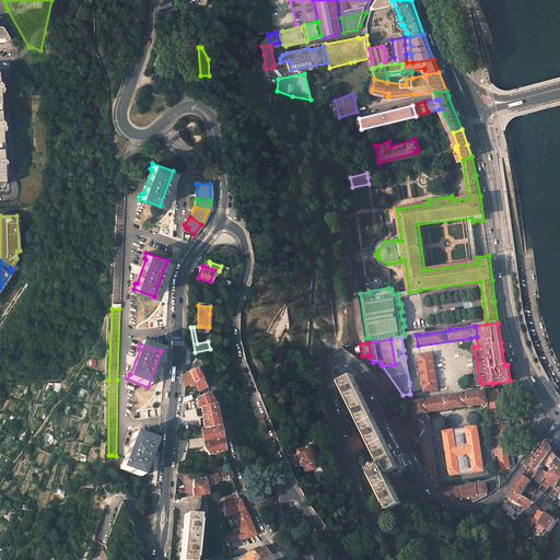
[(419,354),(424,392),(439,389),(433,353),(432,353),(419,354)]
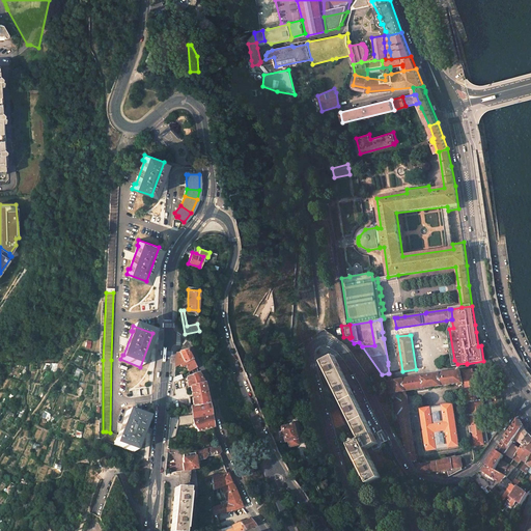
[(187,351),(179,352),(184,363),(192,360),(187,351)]
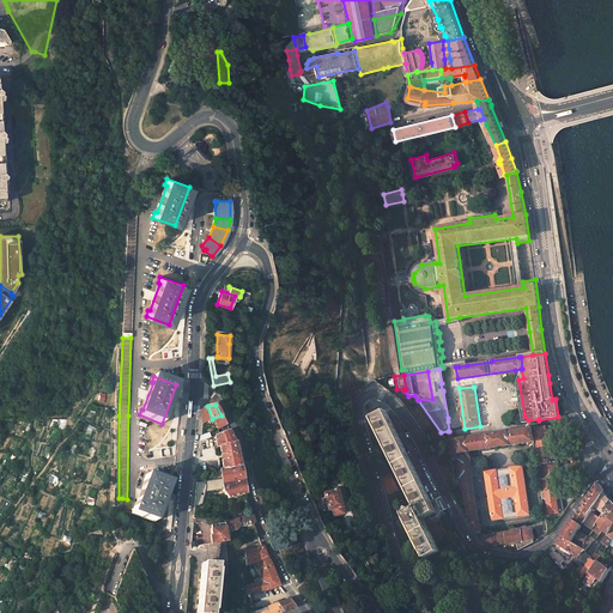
[(207,406),(204,407),(202,424),(210,420),(212,419),(207,406)]
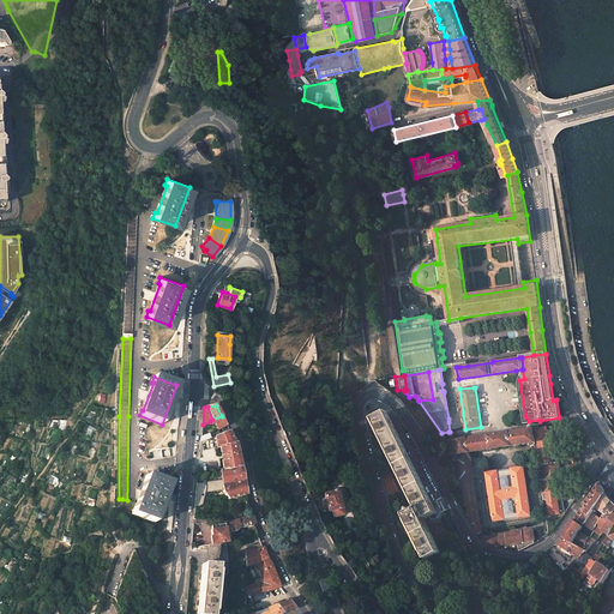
[(387,413),(374,419),(379,428),(414,499),(419,509),(423,519),(425,519),(438,513),(387,413)]
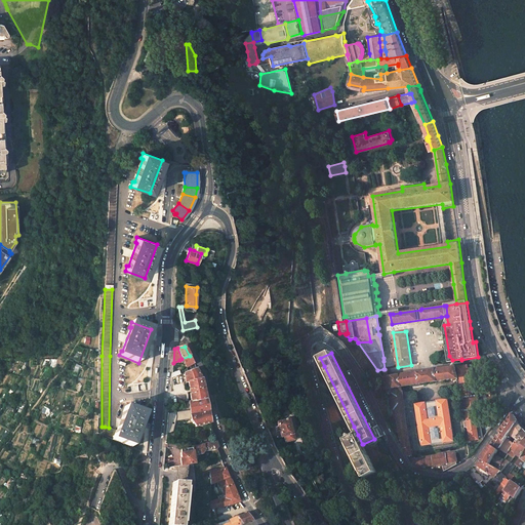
[(190,356),(182,359),(184,362),(187,367),(194,363),(190,356)]
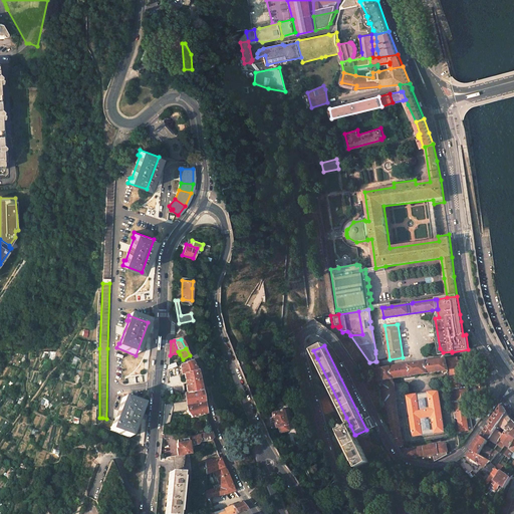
[(454,390),(463,389),(458,357),(450,359),(454,390)]
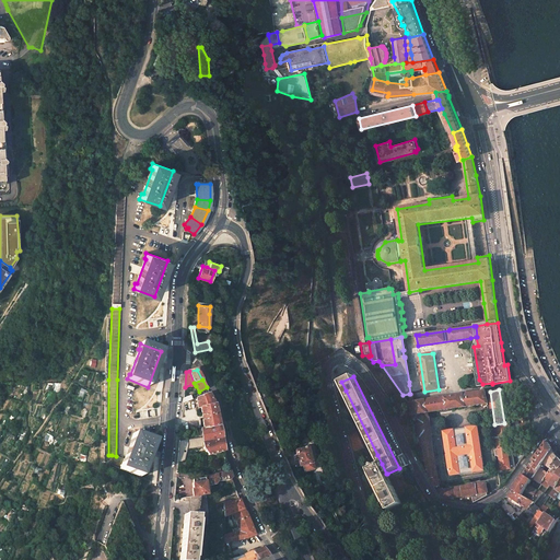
[(346,391),(343,392),(376,456),(377,455),(346,391)]
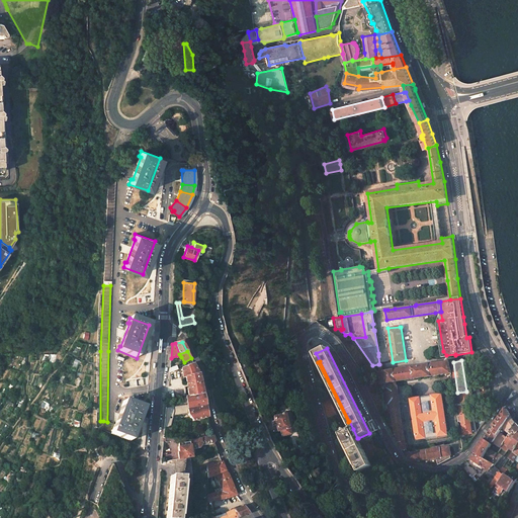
[(425,377),(451,373),(449,362),(441,364),(424,366),(425,377)]
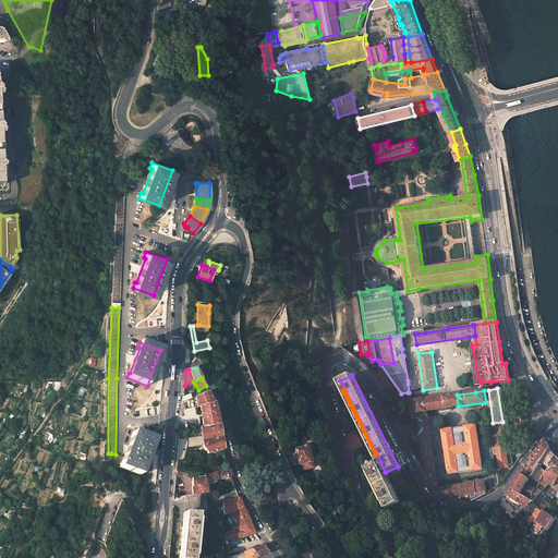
[(209,391),(196,397),(197,407),(199,407),(215,403),(214,401),(209,391)]
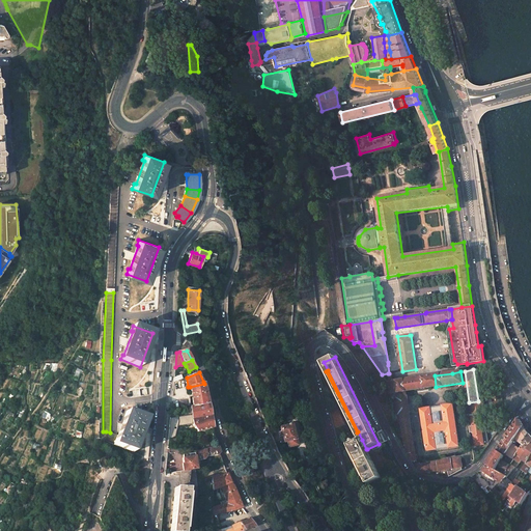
[(406,391),(434,387),(436,387),(435,375),(390,383),(389,383),(390,393),(396,392),(406,391)]
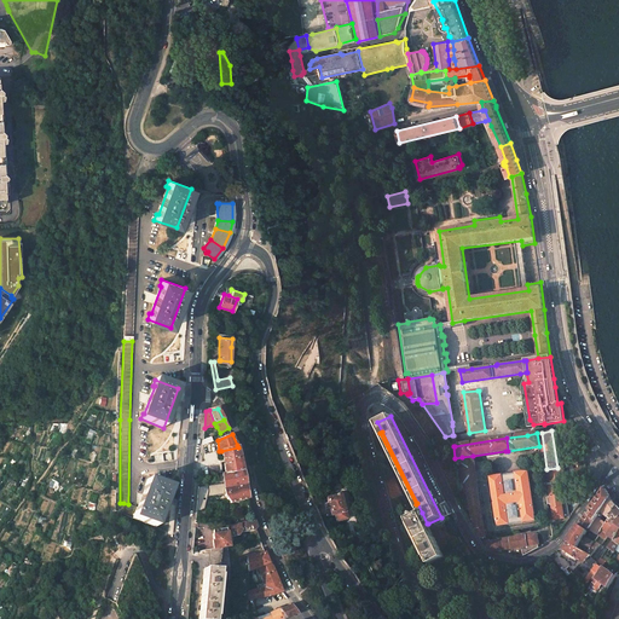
[(238,447),(221,451),(225,474),(243,470),(238,447)]
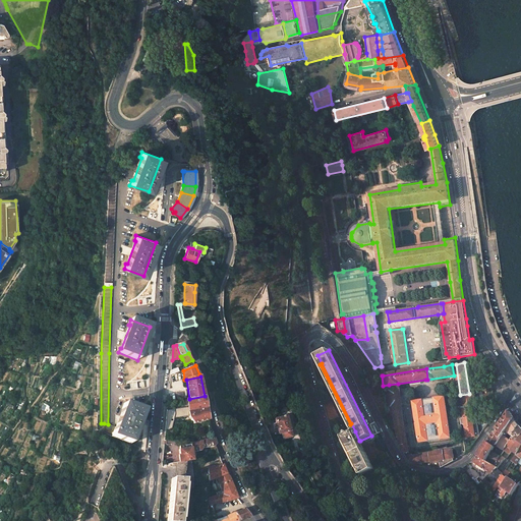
[(451,397),(457,396),(455,381),(449,382),(451,397)]
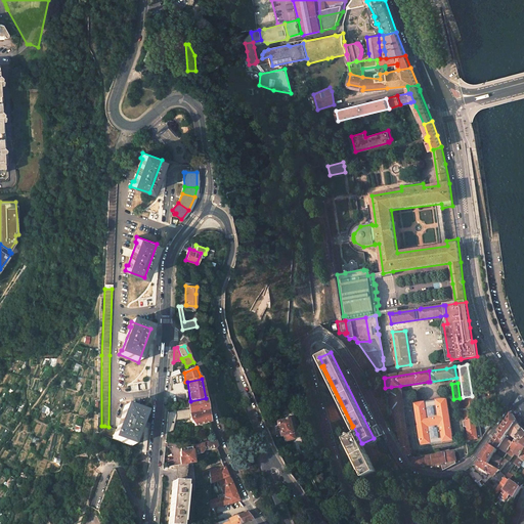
[(403,406),(404,406),(402,391),(401,391),(392,393),(389,393),(391,408),(394,407),(403,406)]
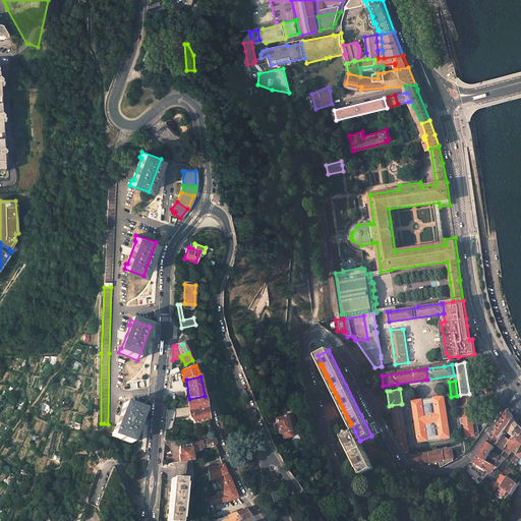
[(205,396),(189,399),(187,399),(187,401),(188,407),(188,416),(189,417),(194,423),(209,419),(205,396)]
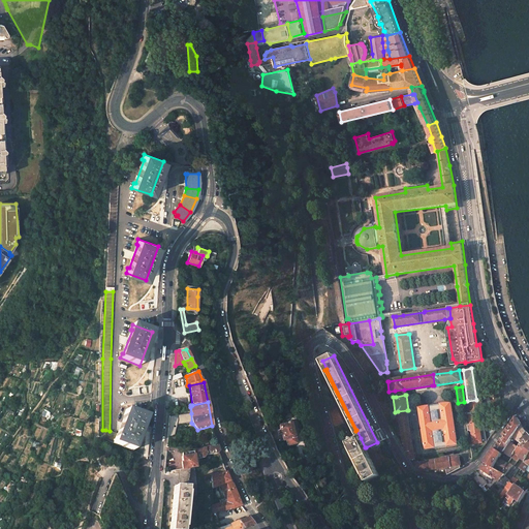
[(447,445),(458,444),(452,402),(440,404),(429,406),(429,405),(418,407),(425,449),(435,447),(435,448),(447,446),(447,445)]
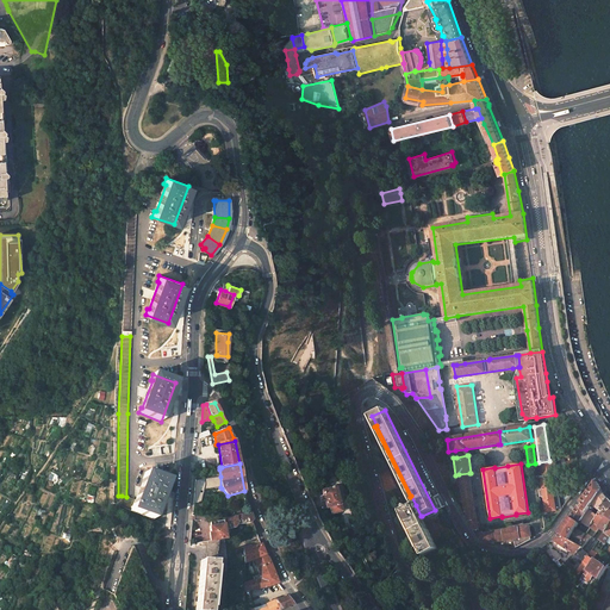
[(386,467),(379,471),(385,492),(397,489),(386,467)]
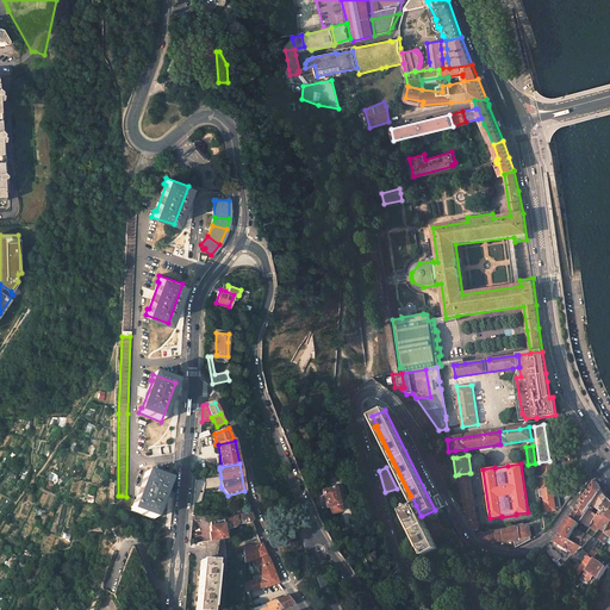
[(168,480),(145,472),(143,479),(145,479),(137,500),(136,505),(134,504),(131,511),(154,518),(168,480)]
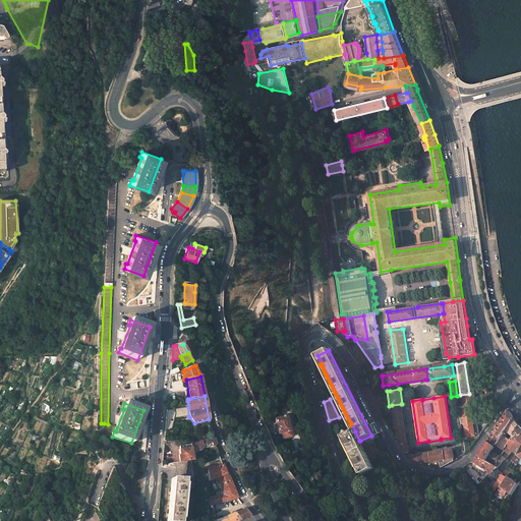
[(392,405),(395,428),(405,427),(401,404),(392,405)]
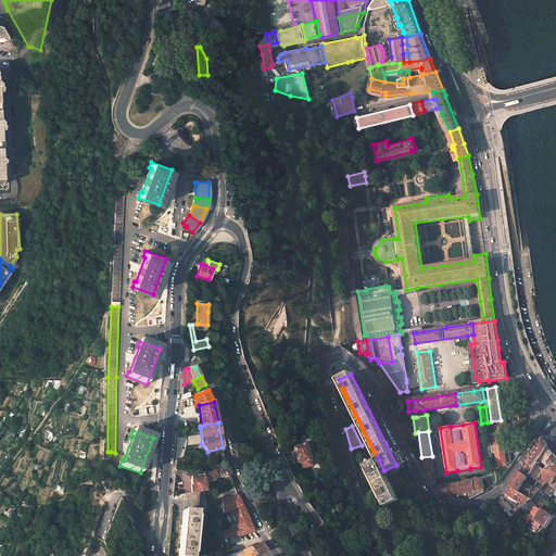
[(201,444),(201,434),(192,436),(189,436),(189,444),(193,443),(196,443),(196,445),(201,444)]
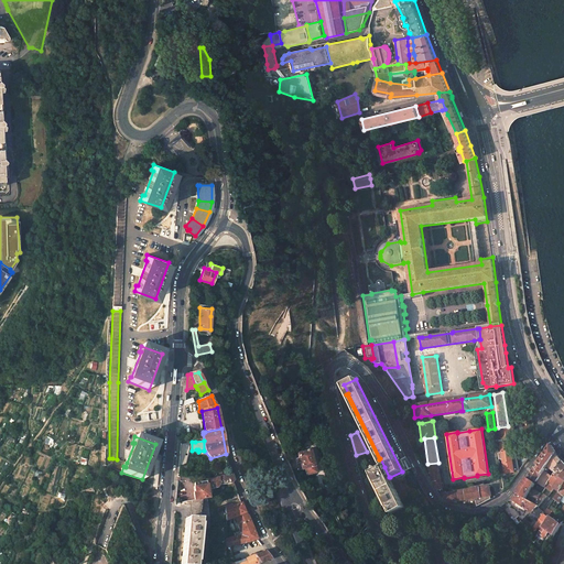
[(507,474),(514,472),(510,441),(500,442),(501,446),(505,467),(506,474),(507,474)]
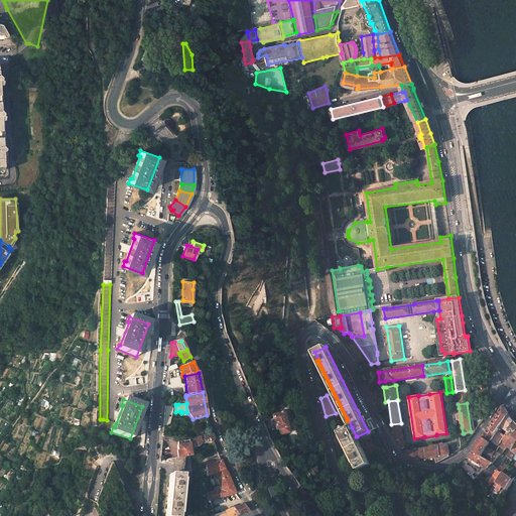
[(504,407),(492,425),(498,431),(509,415),(504,407)]
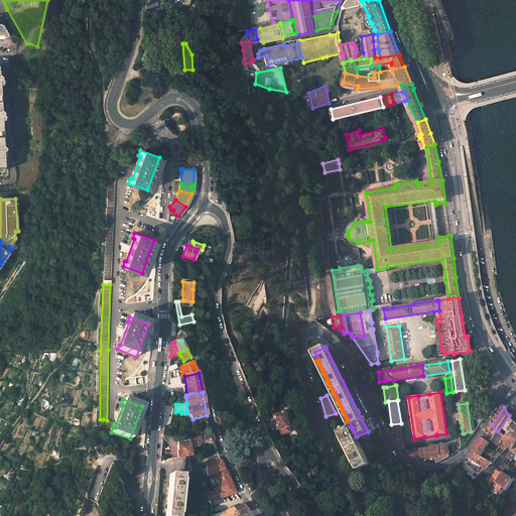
[(283,412),(272,414),(273,419),(270,420),(271,424),(274,423),(276,430),(279,429),(280,434),(288,432),(283,412)]
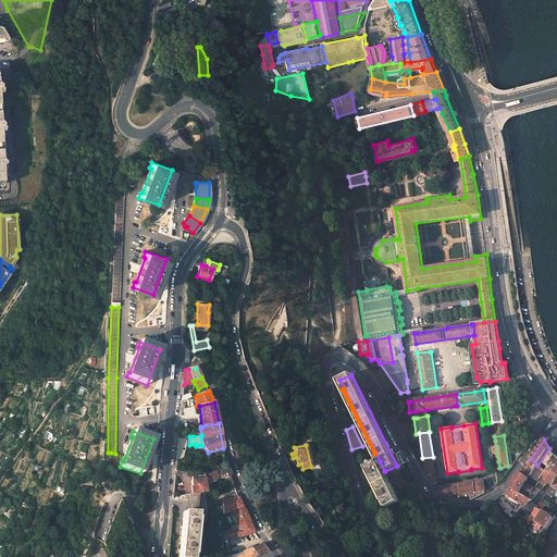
[(534,487),(539,482),(548,466),(556,456),(549,448),(537,466),(530,477),(529,478),(519,493),(528,498),(534,487)]
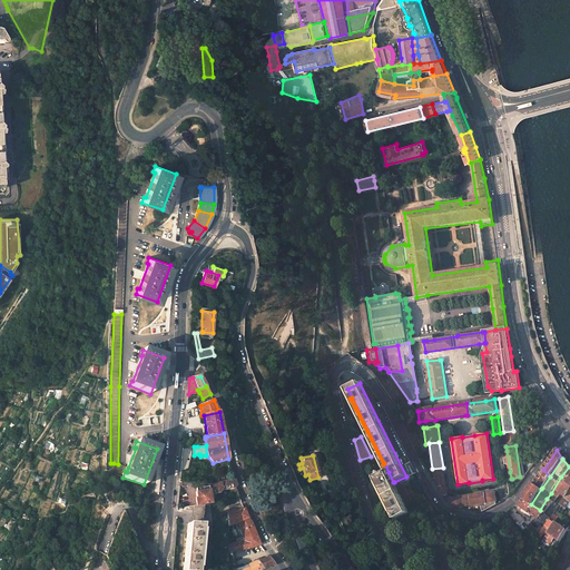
[(118,464),(114,463),(114,473),(123,478),(125,471),(127,472),(128,468),(118,464)]
